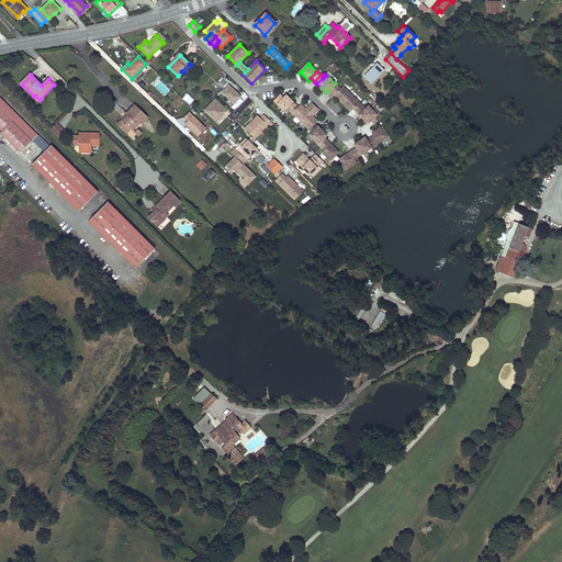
[(40,100),(35,96),(34,97),(40,102),(55,86),(54,85),(40,100)]
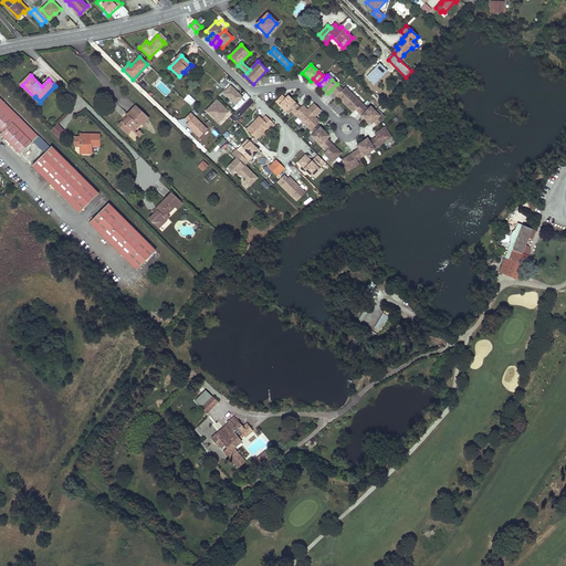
[(222,94),(234,105),(243,96),(230,85),(222,94)]
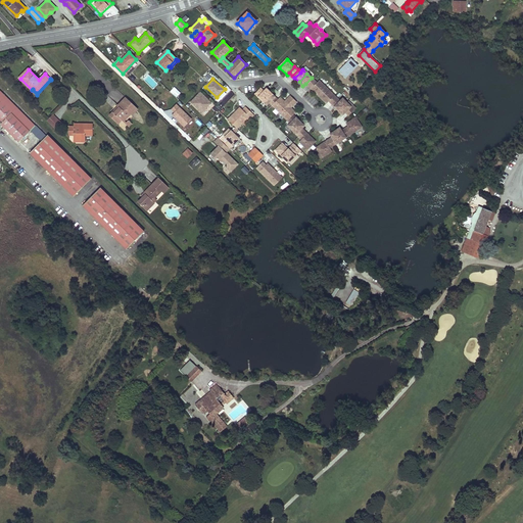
[(314,80),(307,86),(312,89),(317,84),(314,80)]
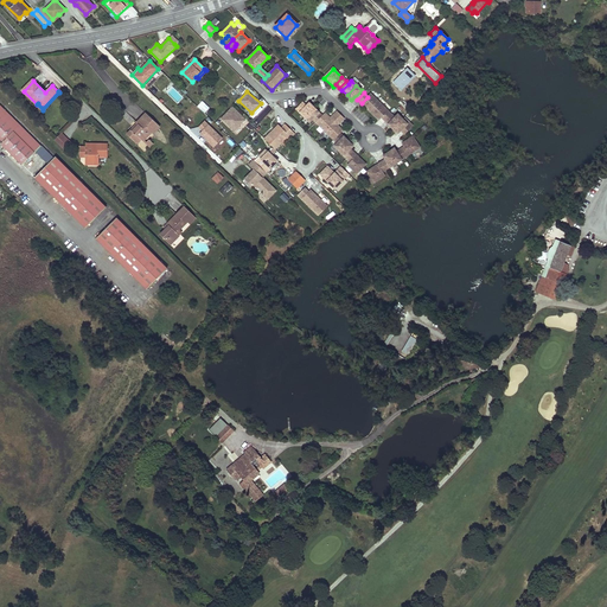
[(368,97),(362,103),(370,112),(379,103),(370,94),(368,97)]
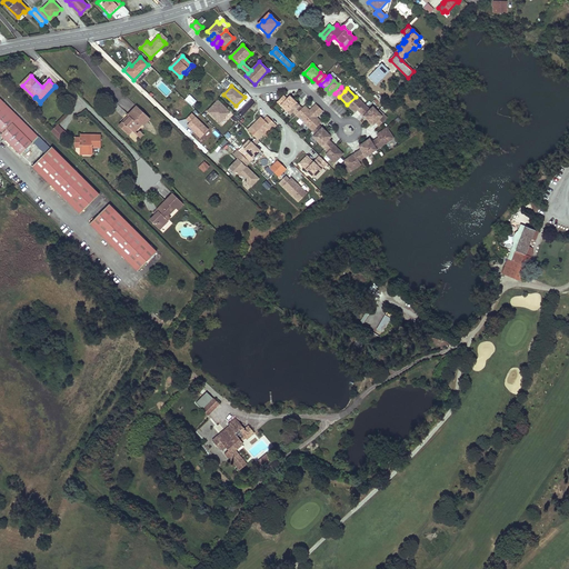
[(0,130),(2,133),(1,136),(20,156),(41,135),(0,93),(0,130)]
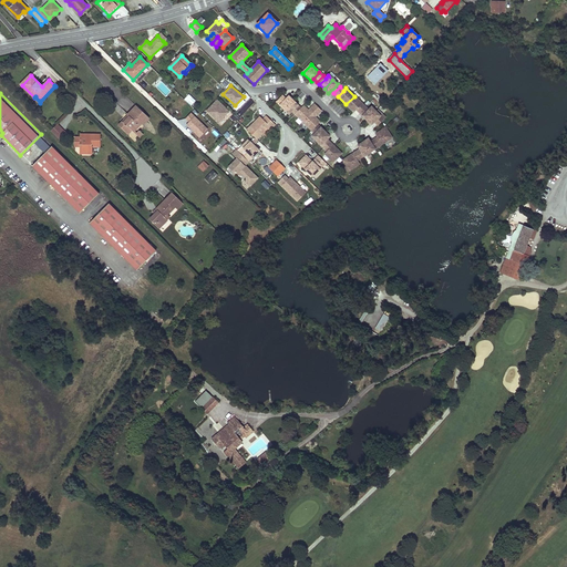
[(184,99),(191,105),(196,100),(188,93),(184,99)]
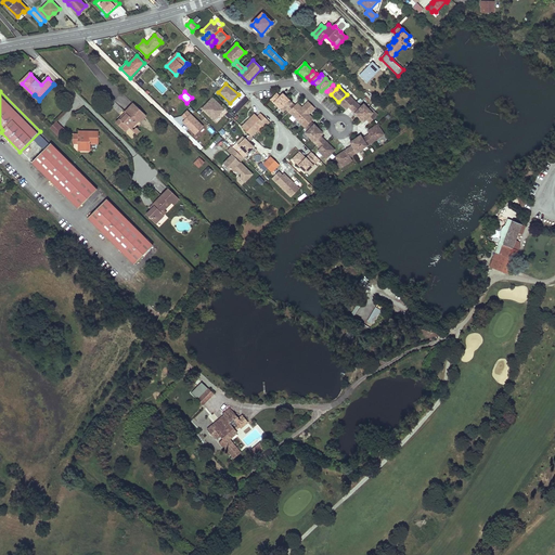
[(271,100),(274,103),(280,98),(276,94),(276,93),(271,100)]
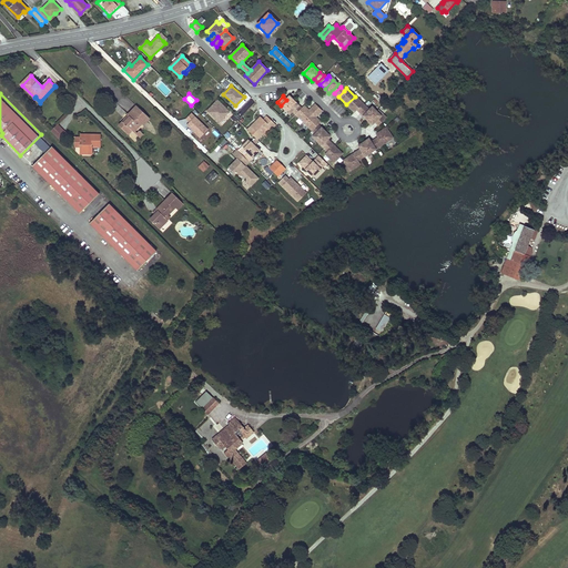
[(281,105),(285,110),(294,101),(290,97),(286,100),(281,105)]
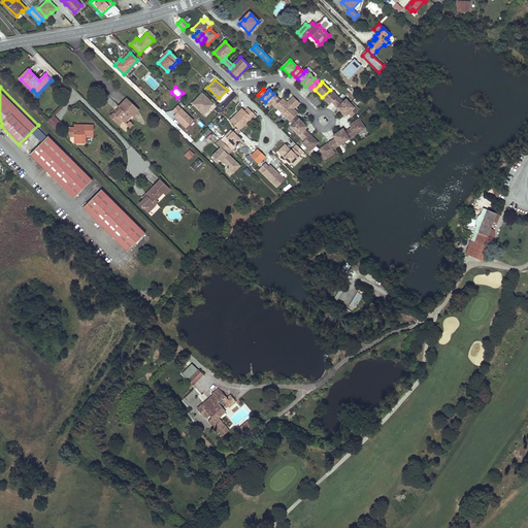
[(330,90),(322,97),(329,105),(332,102),(337,97),(330,90)]
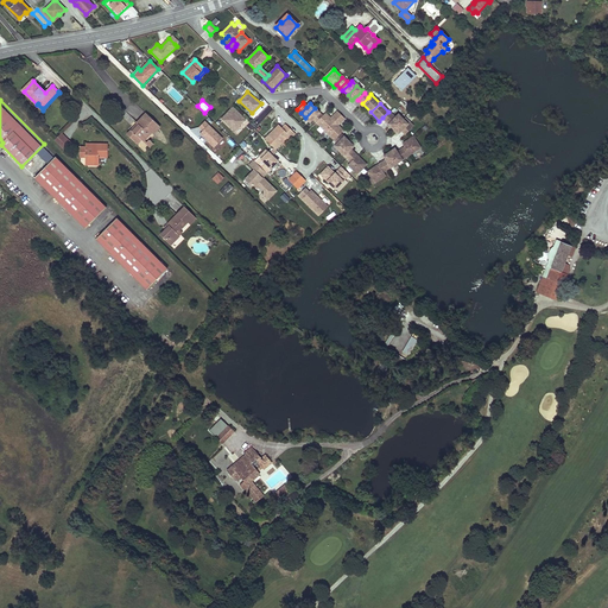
[(221,119),(236,133),(247,121),(233,107),(221,119)]
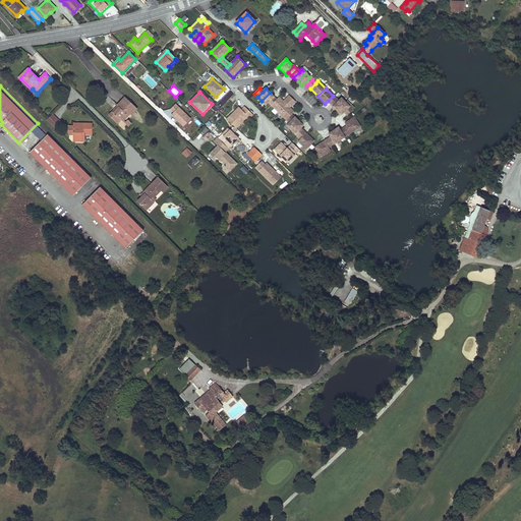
[(262,101),(266,105),(268,102),(274,97),(270,93),(262,101)]
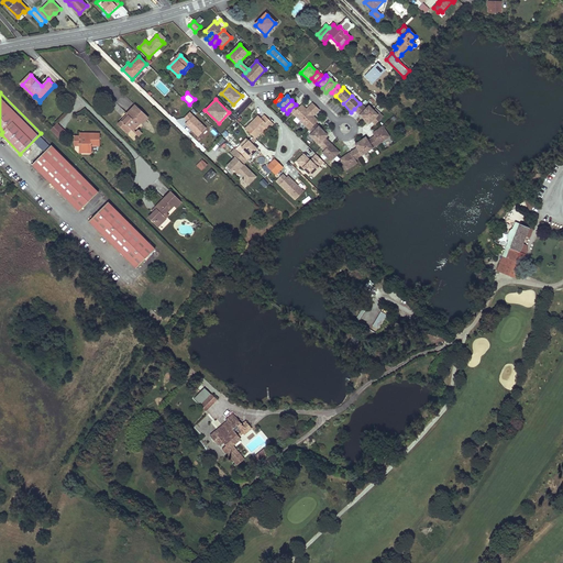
[(312,103),(306,110),(310,113),(316,107),(312,103)]
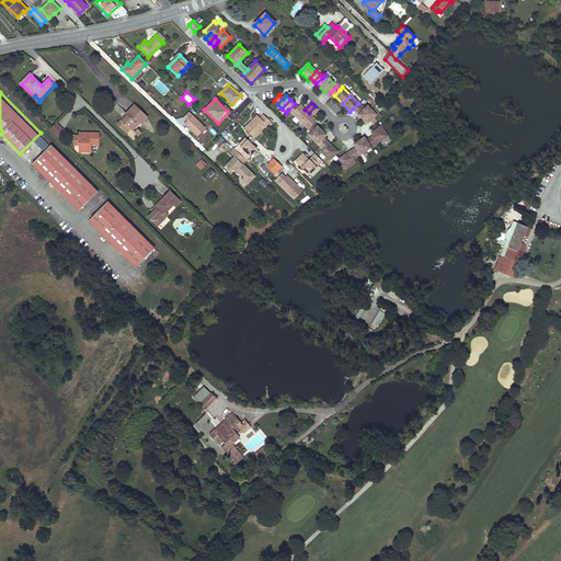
[(358,103),(353,109),(356,113),(362,106),(358,103)]
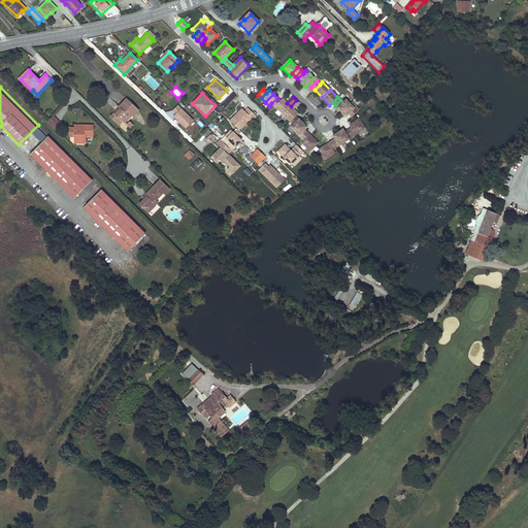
[(271,103),(274,106),(281,101),(277,98),(271,103)]
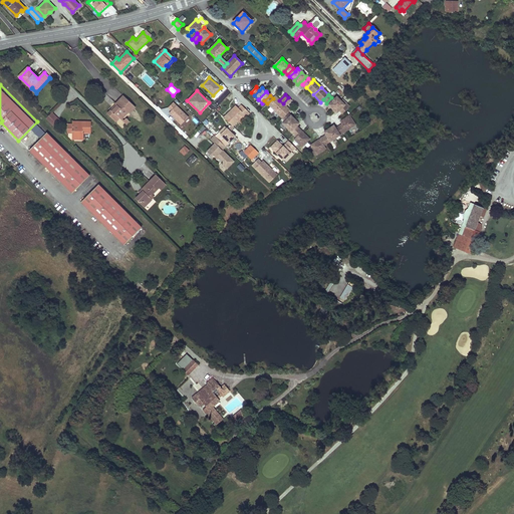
[(110,105),(114,101),(108,96),(105,99),(110,105)]
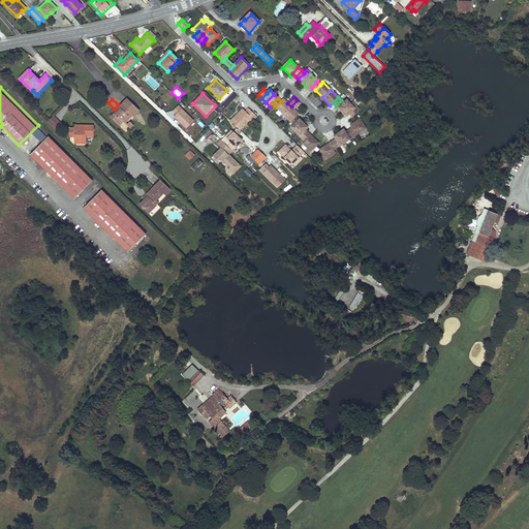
[(139,111),(127,99),(119,109),(120,109),(111,118),(119,126),(123,122),(125,124),(127,120),(131,117),(132,118),(139,111)]
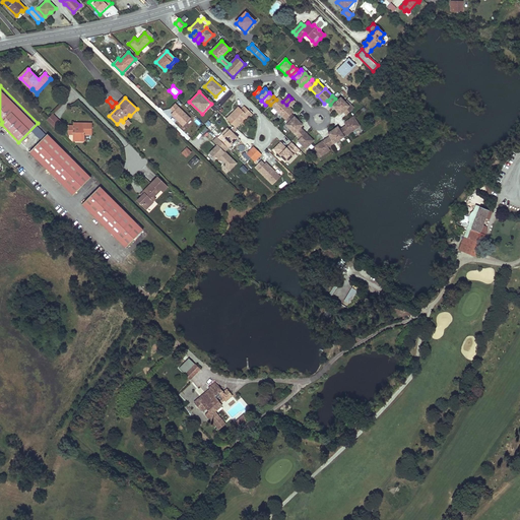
[(276,100),(270,105),(278,113),(286,105),(282,102),(279,99),(278,98),(276,100)]
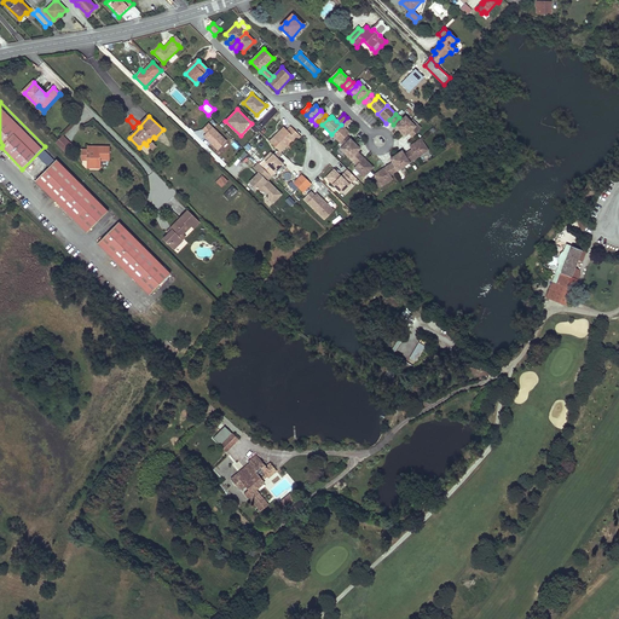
[(347,117),(341,125),(343,128),(351,121),(347,117)]
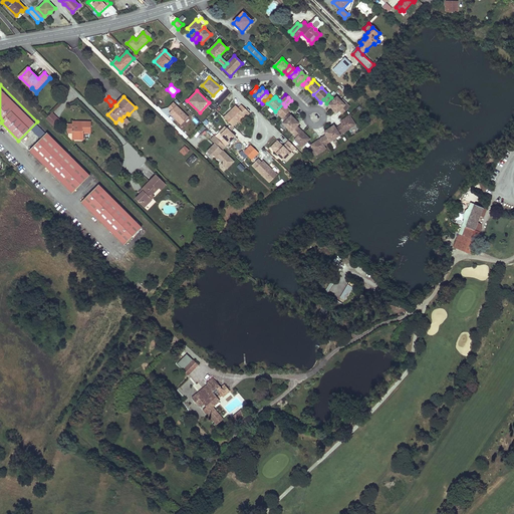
[(334,99),(328,105),(332,109),(340,101),(336,97),(334,99)]
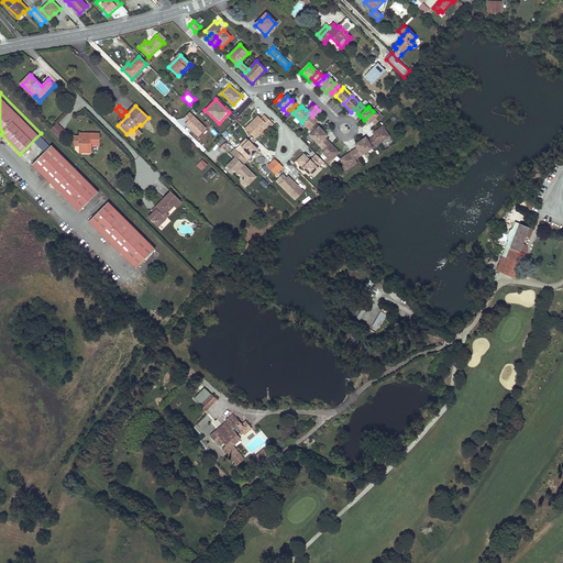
[(377,116),(372,121),(375,124),(377,122),(383,117),(375,109),(373,111),(377,116)]
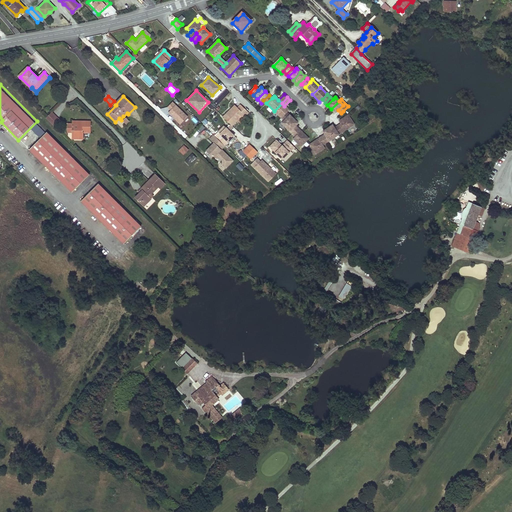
[(339,101),(331,109),(335,113),(338,110),(343,105),(339,101)]
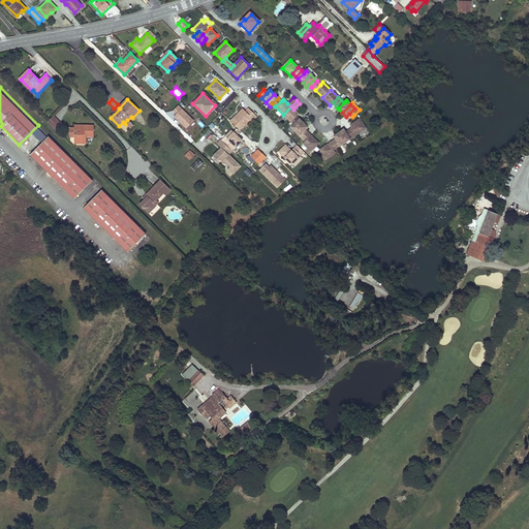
[(174,118),(186,129),(194,121),(179,105),(173,112),(177,115),(174,118)]
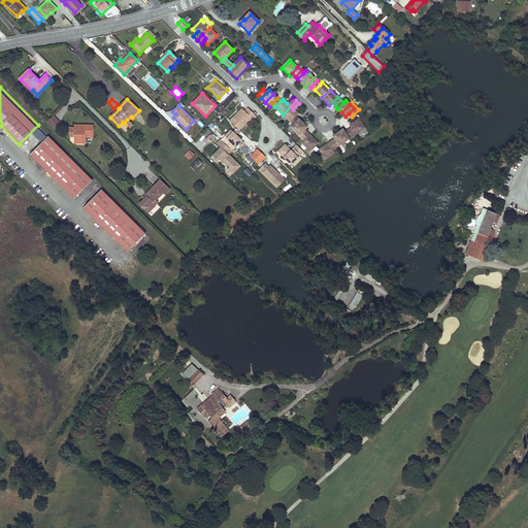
[(283,114),(290,122),(296,116),(298,113),(297,112),(293,109),(291,106),(283,114)]
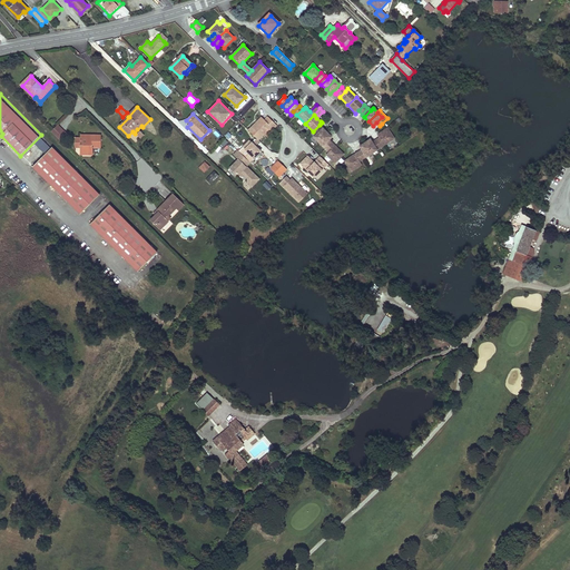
[(248,130),(258,140),(265,134),(267,137),(274,130),(274,129),(277,126),(268,117),(265,120),(258,127),(255,124),(248,130)]
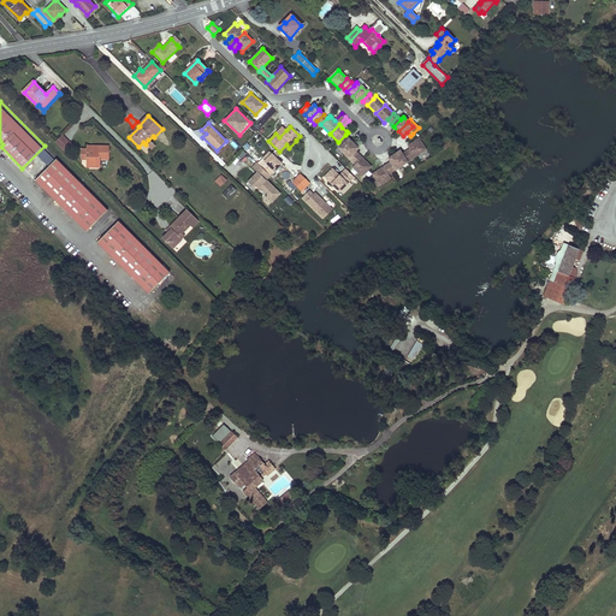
[(276,134),(279,137),(286,130),(283,126),(276,134)]
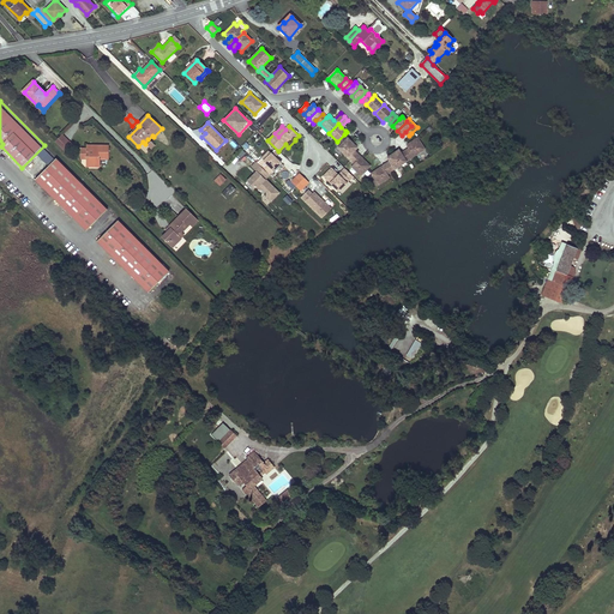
[(337,142),(341,145),(347,138),(344,134),(337,142)]
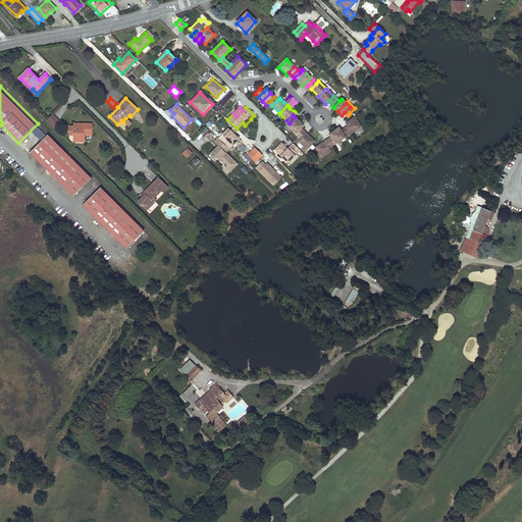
[(47,121),(55,129),(61,123),(53,115),(47,121)]
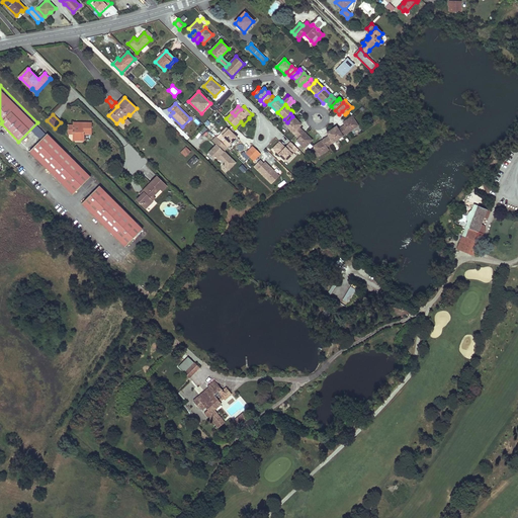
[(285,124),(289,130),(297,120),(292,116),(287,122),(285,124)]
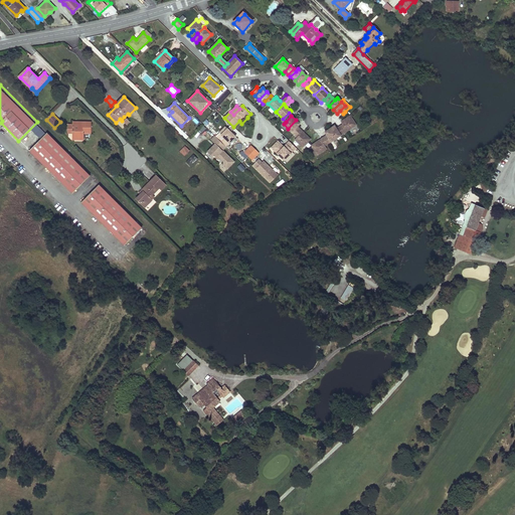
[(343,125),(347,132),(356,125),(350,116),(341,122),(343,125)]
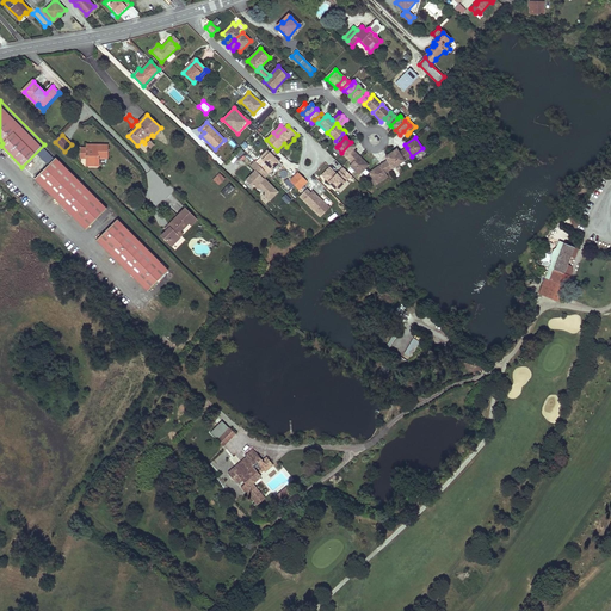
[(155,147),(147,139),(144,143),(152,149),(155,147)]
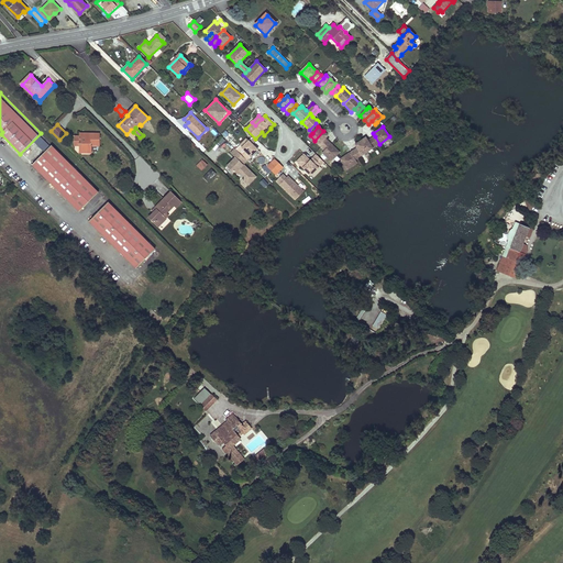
[(323,131),(315,141),(319,144),(324,139),(328,135),(323,131)]
